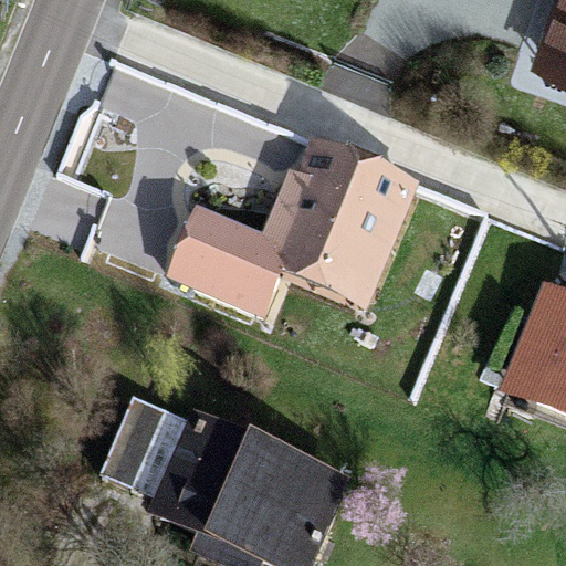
[(565,0),(556,0),(541,45),(565,54),(565,0)]
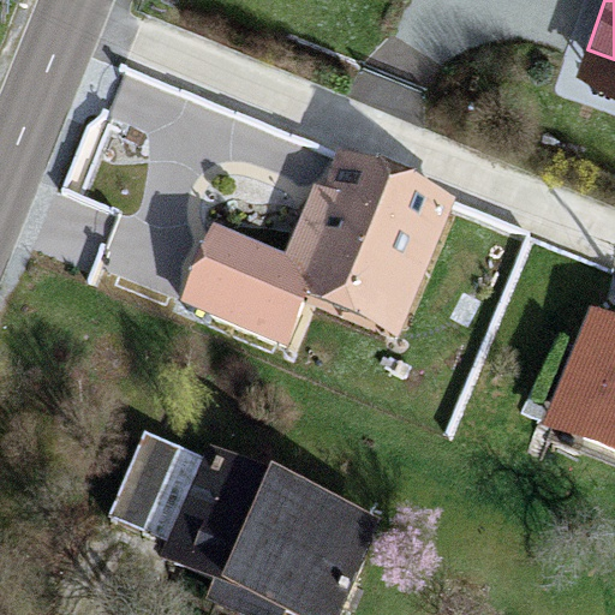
[(614,73),(614,59),(587,49),(583,63),(614,73)]
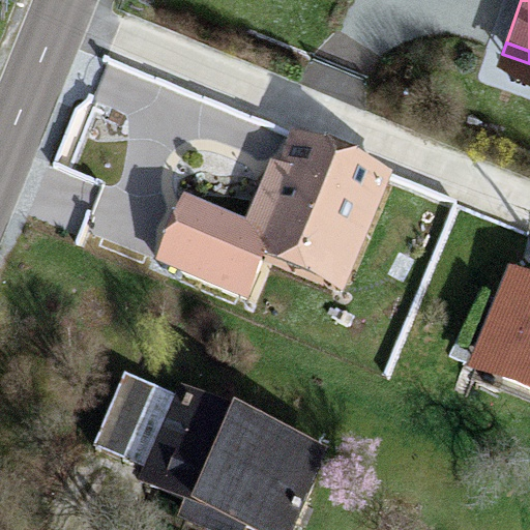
[(293,142),(280,174),(270,170),(237,249),(256,258),(261,247),(343,282),(384,179),(293,142)]
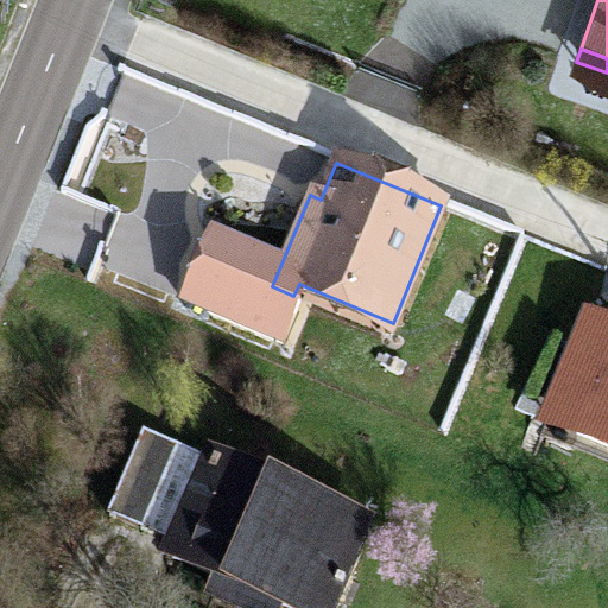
[(179,299),(278,342),(296,301),(260,286),(272,260),(209,233),(179,299)]
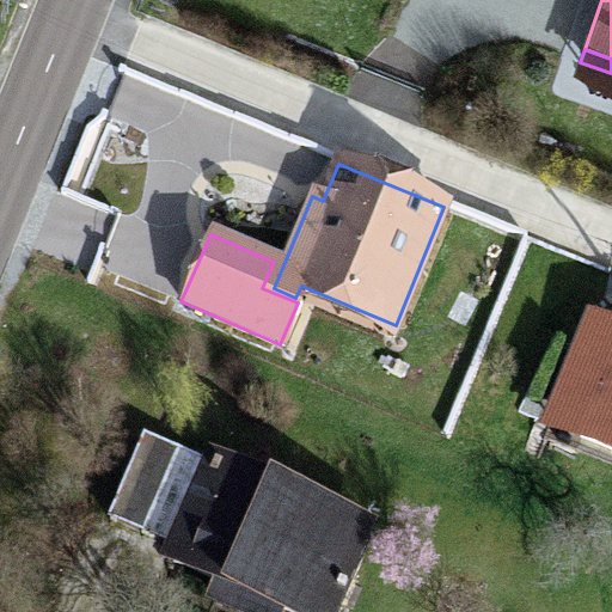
[(391,337),(396,325),(301,286),(295,298),(391,337)]
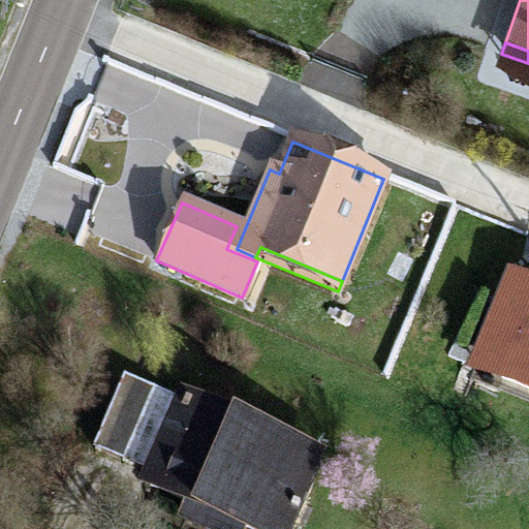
[(502,376),(528,311),(528,290),(511,284),(477,365),(502,376)]
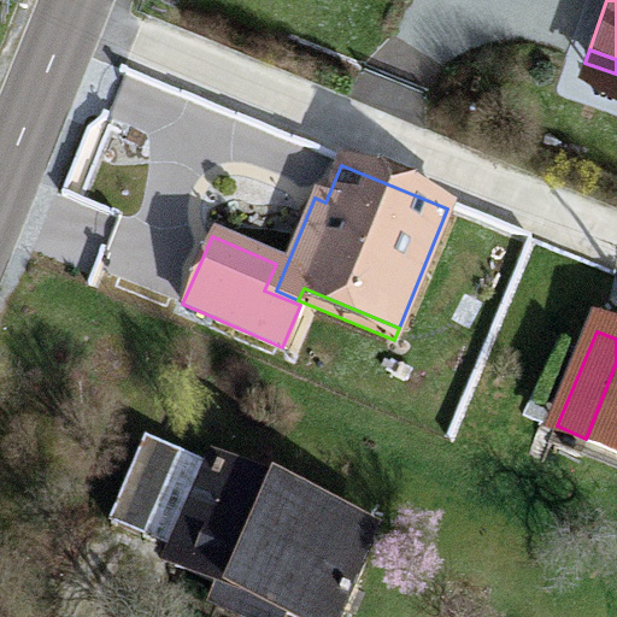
[(616,363),(586,439),(585,442),(616,456),(616,363)]
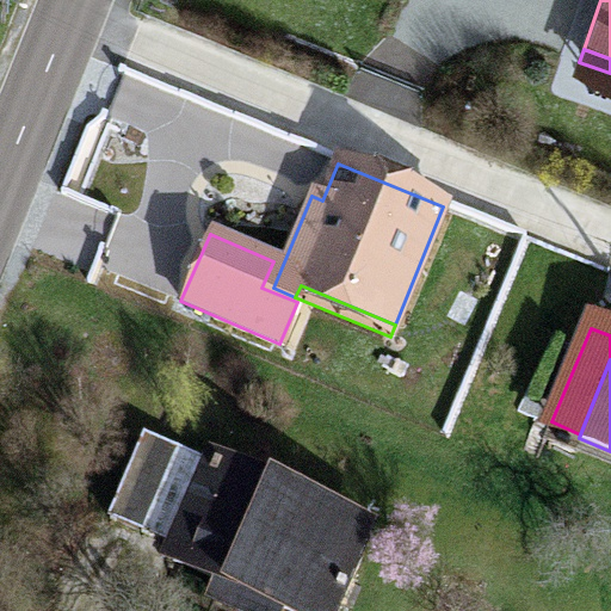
[(277,604),(295,610),(325,610),(362,526),(210,462),(210,463),(141,434),(106,514),(144,531),(156,505),(186,518),(176,544),(171,556),(218,578),(277,604)]
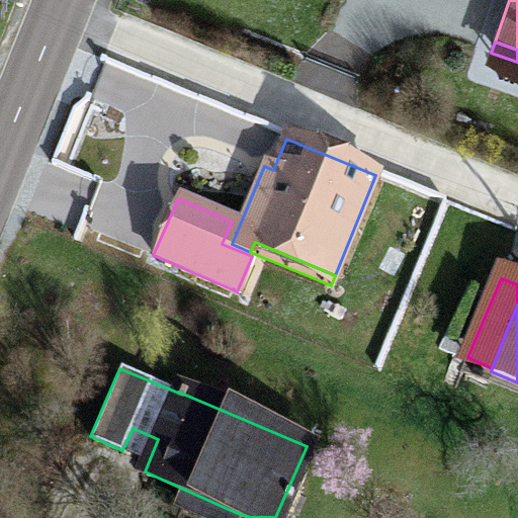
[(122,450),(149,461),(158,439),(133,428),(122,450)]
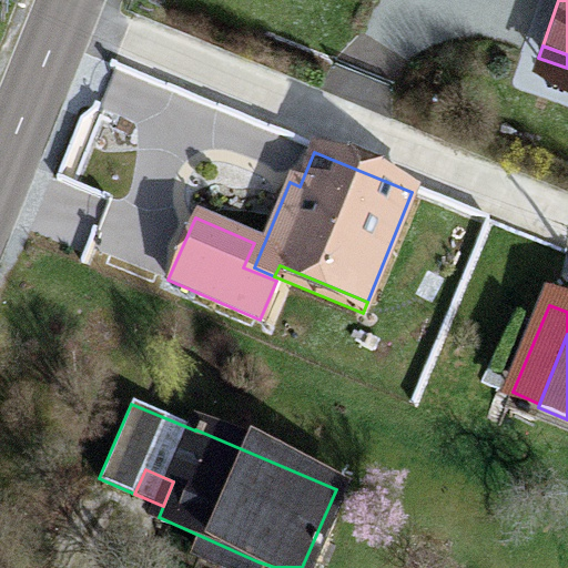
[(196,551),(233,567),(254,567),(257,561),(203,537),(196,551)]
